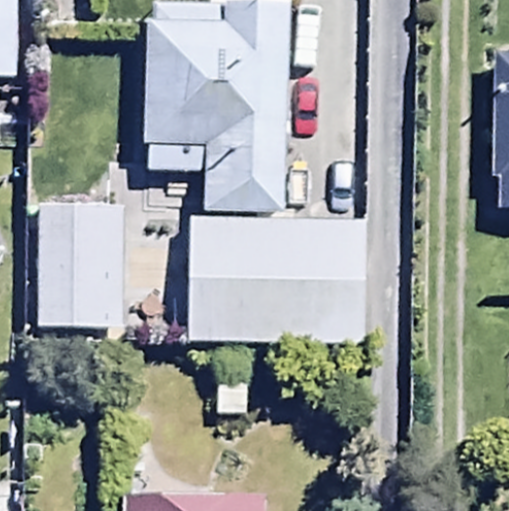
[(158,19),(146,19),(144,170),(199,171),(199,209),(285,210),(288,0),(226,0),(159,2),(158,19)]
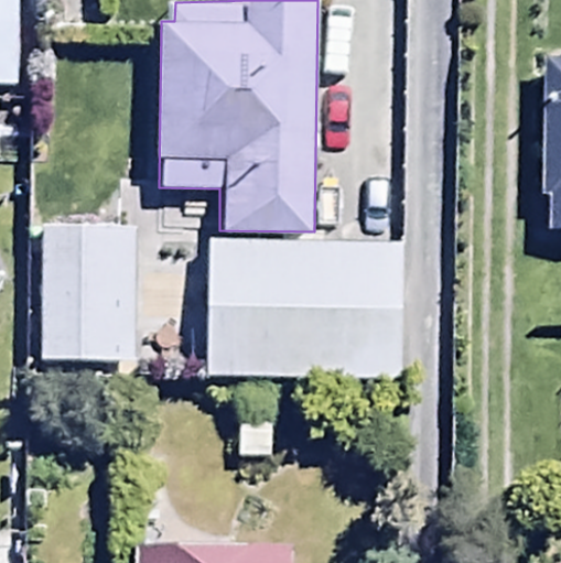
[(560,57),(542,58),(536,63),(533,188),(545,188),(543,234),(560,234),(560,57)]
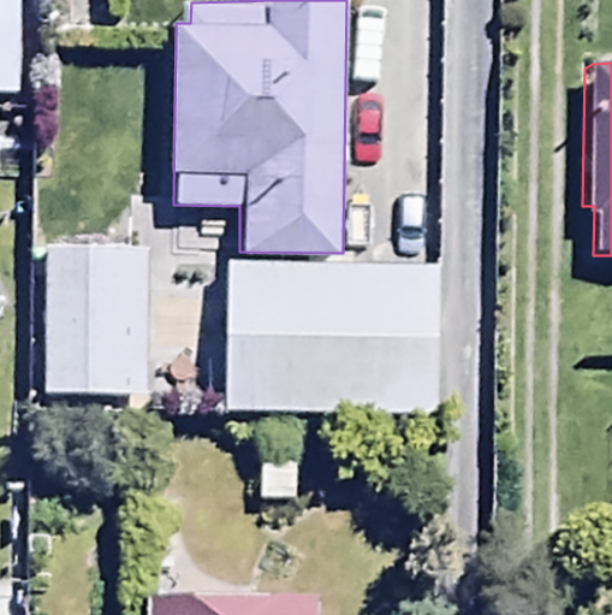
[(147,247),(43,248),(43,396),(147,396),(147,247)]
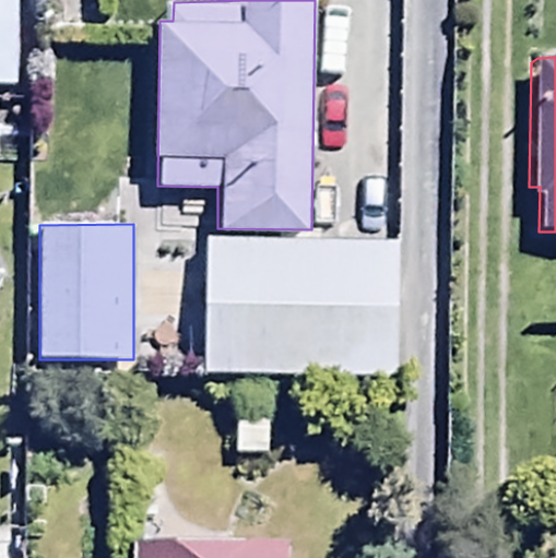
[(398,240),(208,234),(204,369),(392,377),(398,240)]
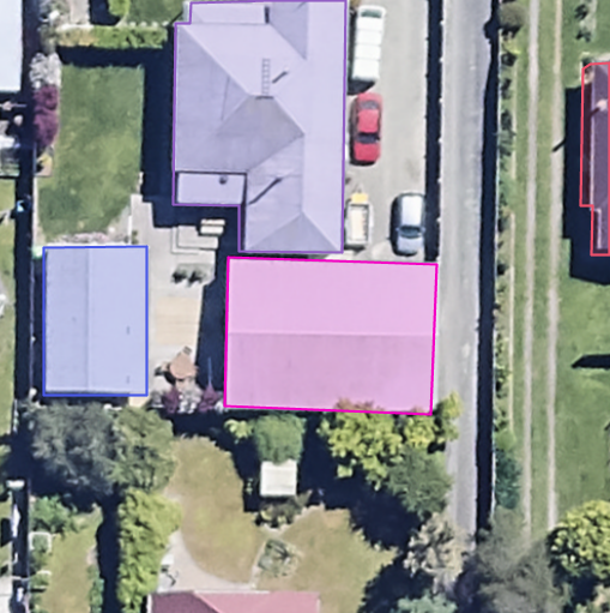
[(148,612),(318,612),(319,584),(149,582),(148,612)]
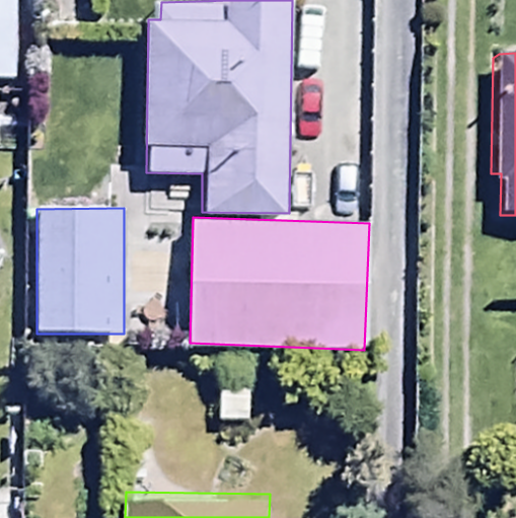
All buildings are outlined.
